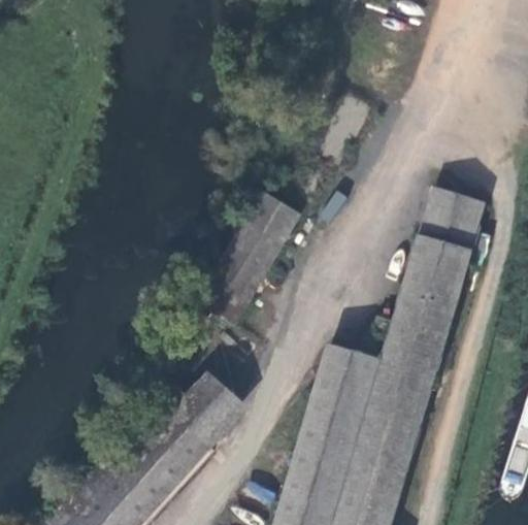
[(433,185),(419,233),(473,250),(488,201),(433,185)]
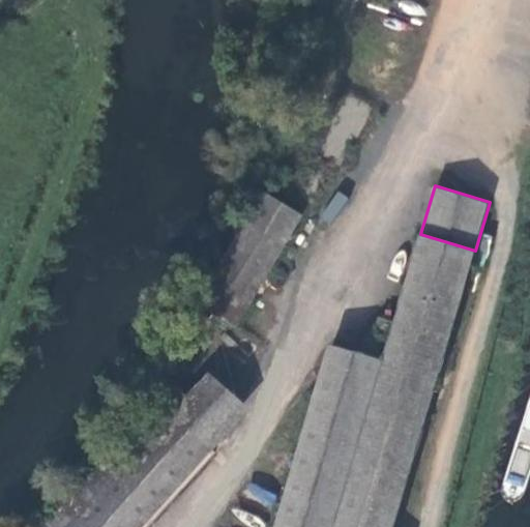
[(262,193),(252,211),(290,233),(300,215),(262,193)]
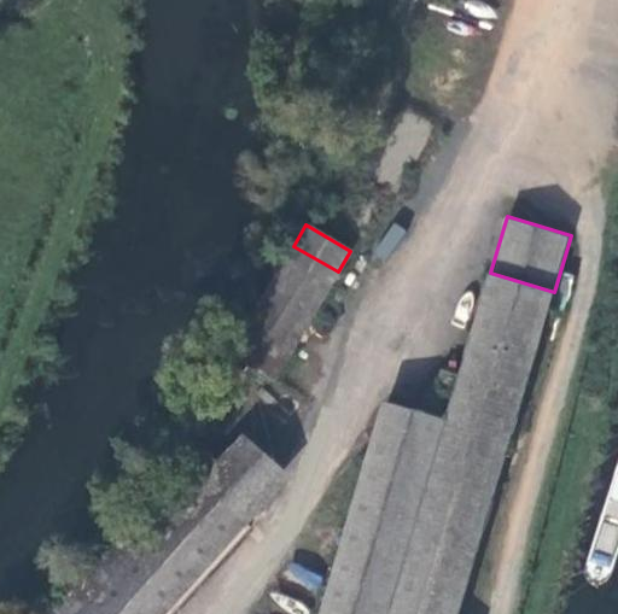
[(338,272),(293,246),(232,350),(248,361),(268,373),(275,376),(338,272)]
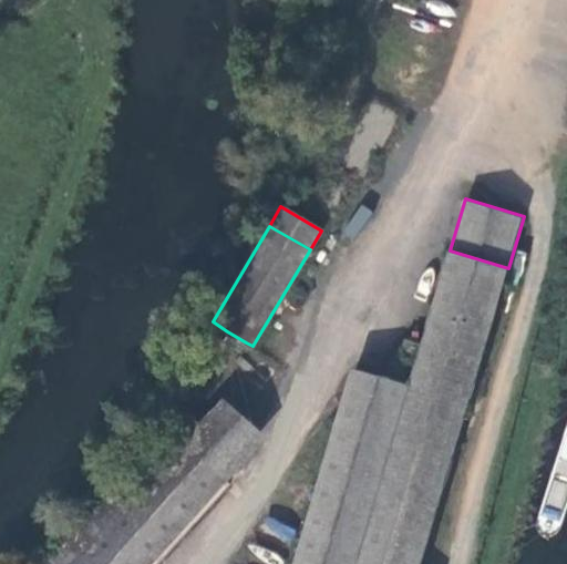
[(420,563),(508,268),(450,250),(409,386),(354,369),(296,563),(420,563)]
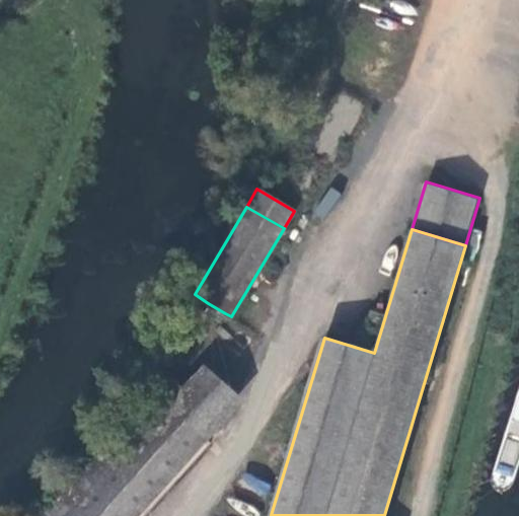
[(225,313),(208,303),(160,361),(163,363),(174,373),(225,313)]
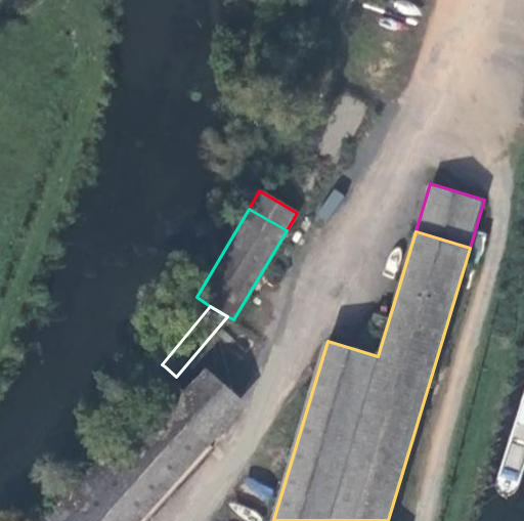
[(186,386),(176,377),(165,366),(145,388),(156,397),(160,394),(170,404),(186,386)]
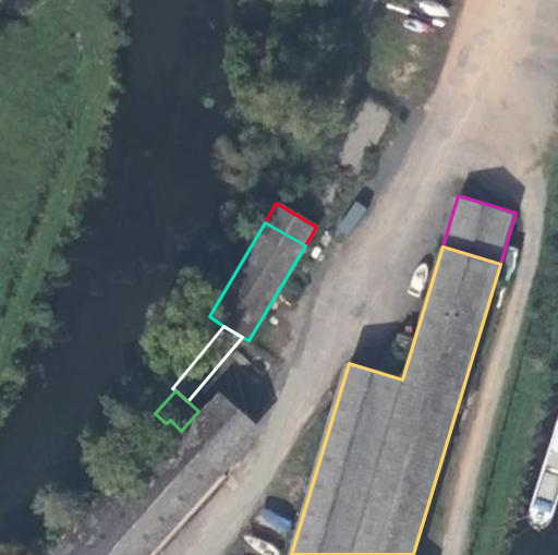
[(218,391),(198,411),(181,431),(226,470),(262,432),(218,391)]
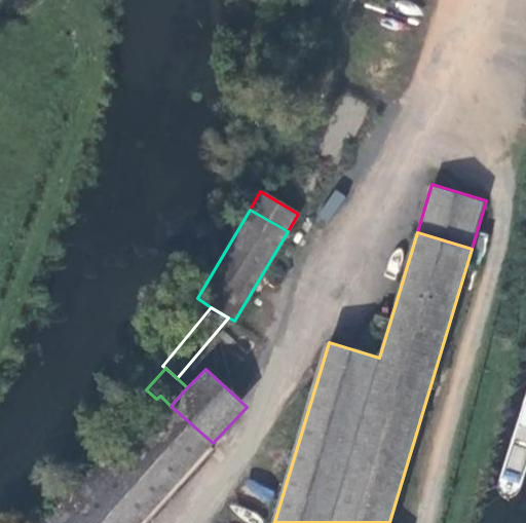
[(160,396),(156,399),(84,478),(98,490),(67,522),(63,522),(51,512),(50,511),(39,522),(142,522),(215,445),(213,443),(171,406),(160,396)]
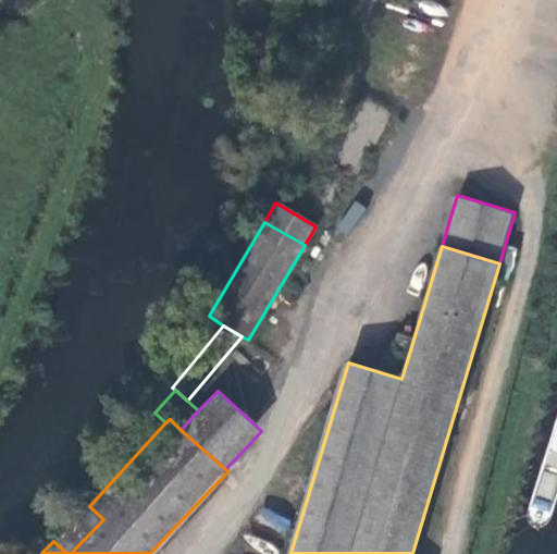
[(71,553),(103,519),(89,506),(54,542),(66,553),(71,553)]
